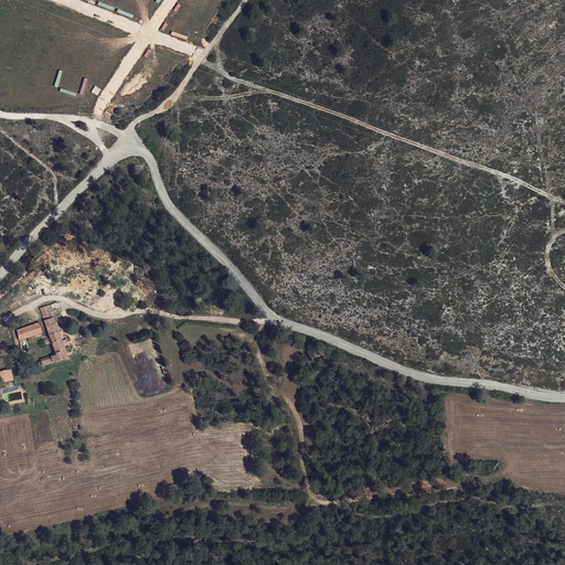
[(50,306),(41,308),(51,339),(60,336),(57,328),(51,309),(50,306)]
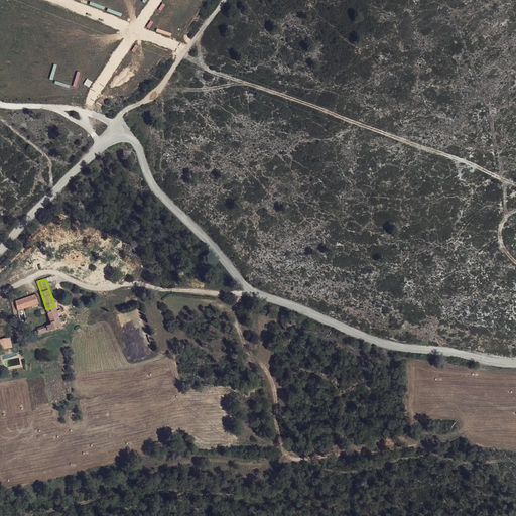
[(35,295),(16,300),(17,309),(24,307),(38,304),(35,295)]
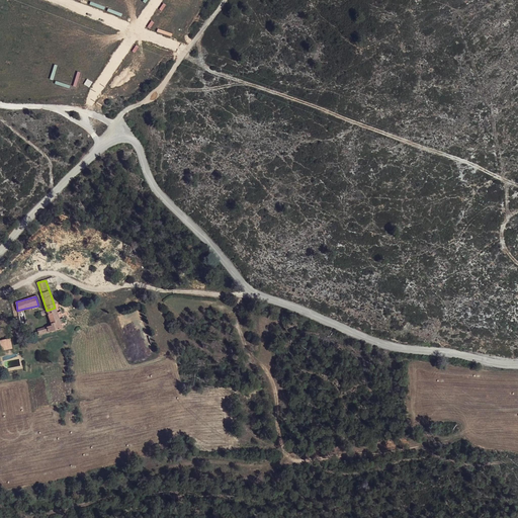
[(55,308),(47,311),(51,326),(39,329),(41,334),(62,328),(61,324),(56,311),(55,308)]
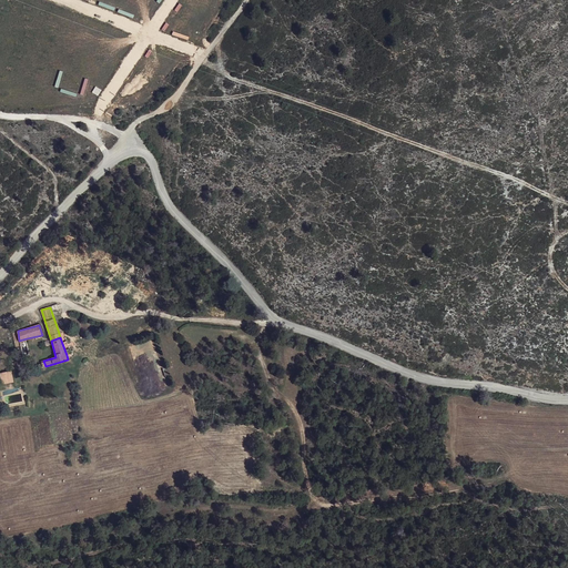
[(27,338),(19,341),(22,357),(29,355),(27,338)]
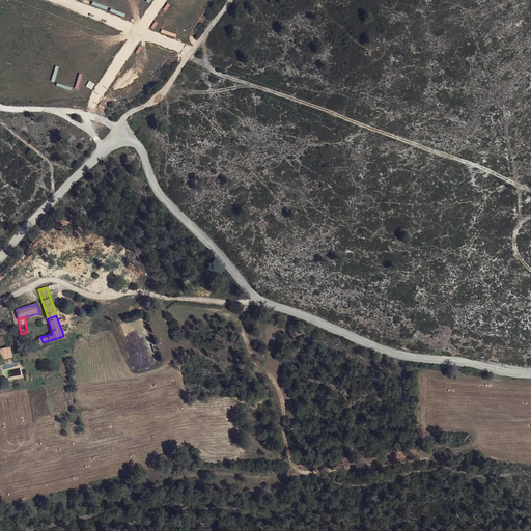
[(62,317),(57,318),(62,332),(66,331),(62,317)]
